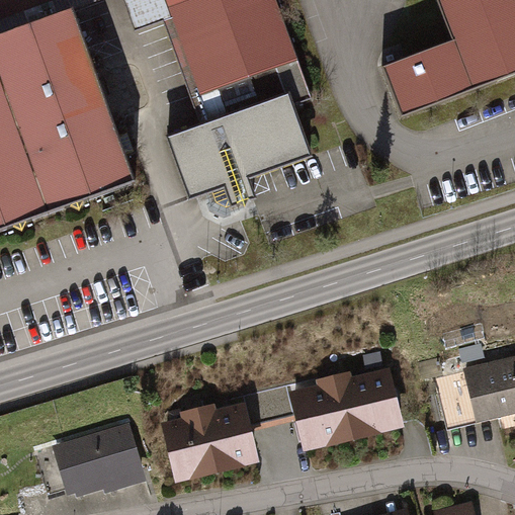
[(0,0),(0,32),(55,13),(50,0),(0,0)]
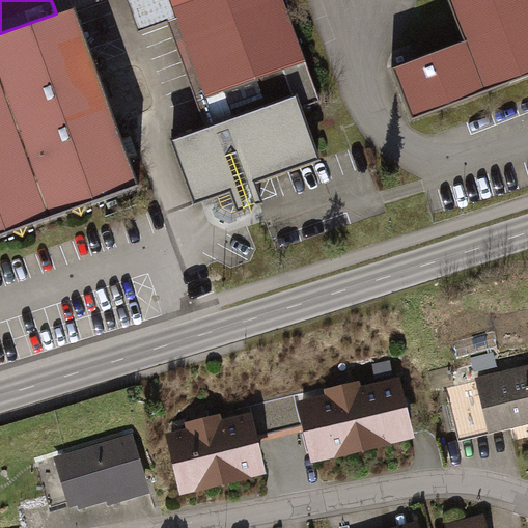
[(204,124),(295,93),(302,106),(320,100),(285,0),(445,0),(449,7),(374,36),(412,127),(527,81),(527,0),(127,0),(138,28),(167,17),(204,124)]
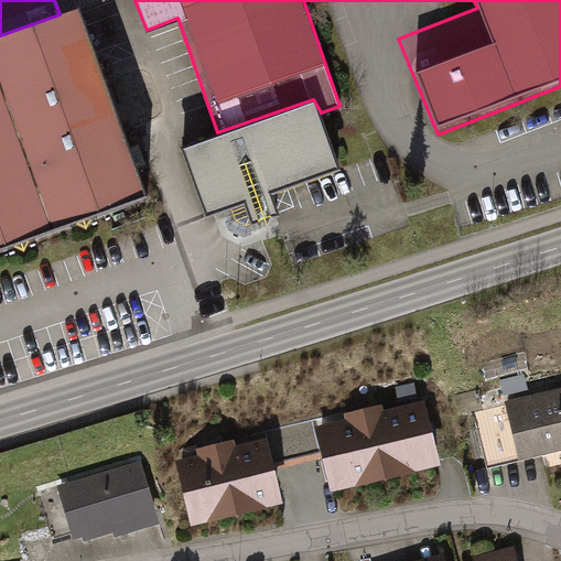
[(0,247),(146,196),(79,8),(60,14),(0,35),(0,247)]
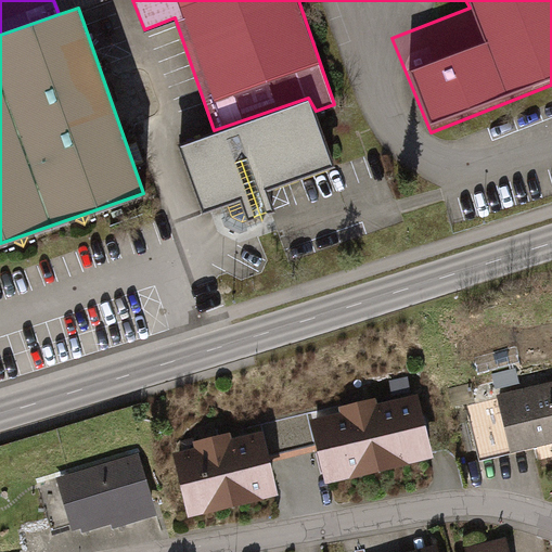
[(179,143),(204,212),(241,196),(248,217),(271,209),(266,188),(331,165),(316,111),(308,98),(214,130),(179,143)]
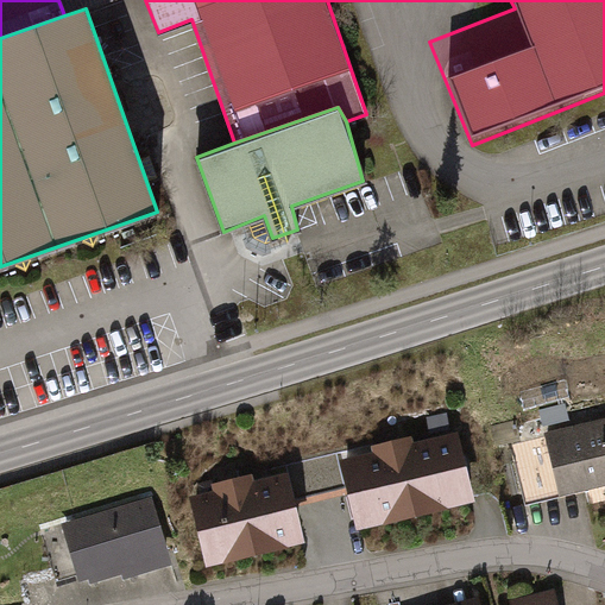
[(604,416),(543,432),(559,495),(604,484),(604,416)]
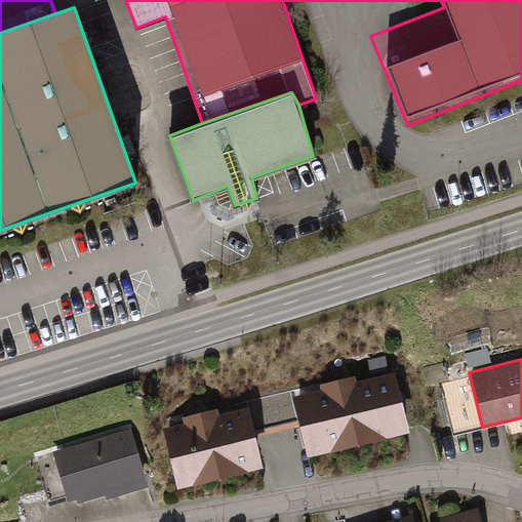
[(409,433),(394,371),(355,380),(354,375),(317,385),(319,390),(292,396),(308,457),(409,433)]
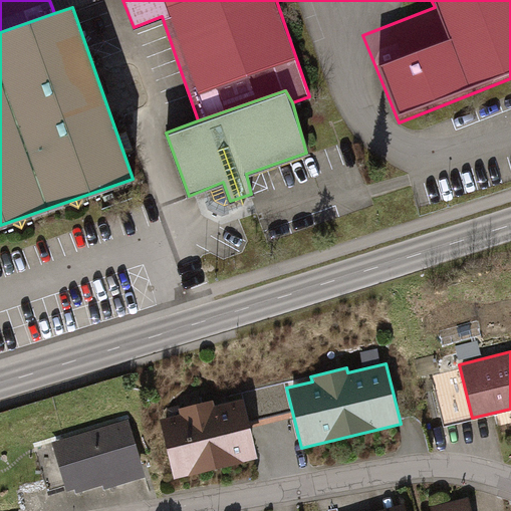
[(257,460),(243,400),(212,407),(211,401),(176,409),(178,415),(159,419),(172,479),(257,460)]
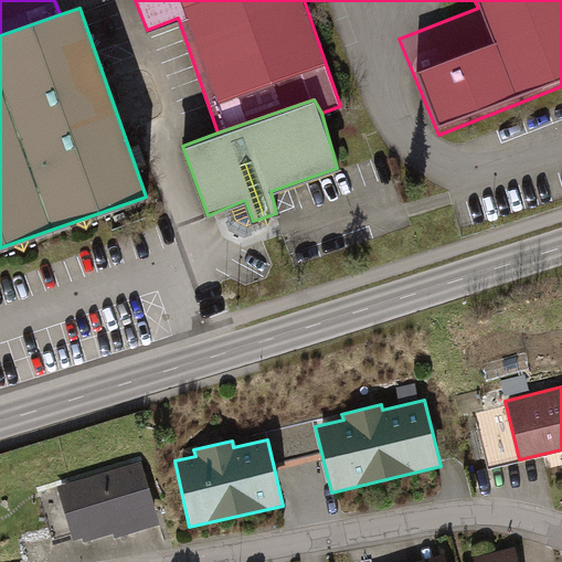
[(141,455),(55,480),(72,538),(82,534),(83,539),(112,531),(114,538),(161,523),(141,455)]
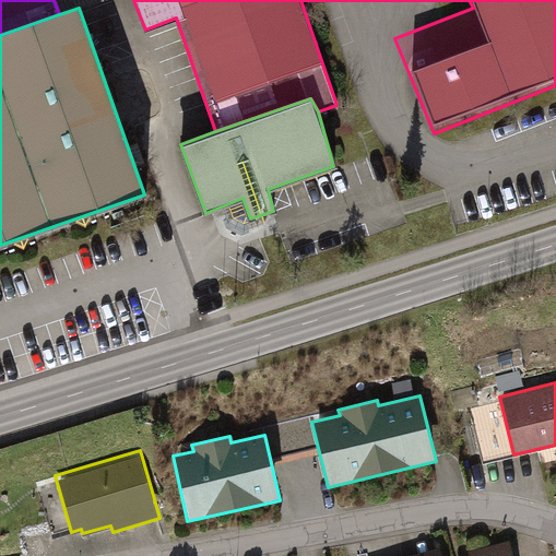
[(511,555),(508,540),(466,549),(468,555),(511,555)]
